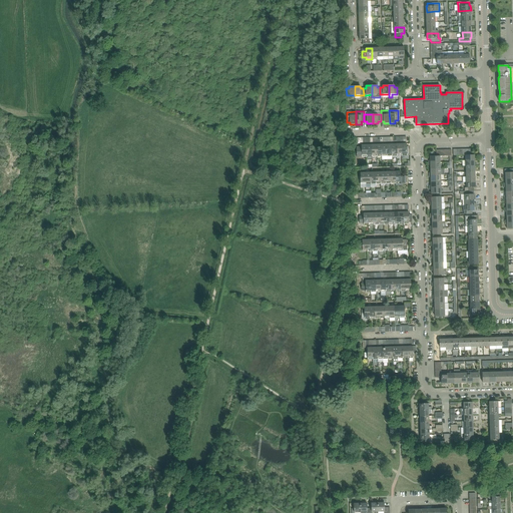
[(362,146),(357,146),(357,156),(364,156),(364,154),(367,154),(367,144),(362,144),(362,146)]
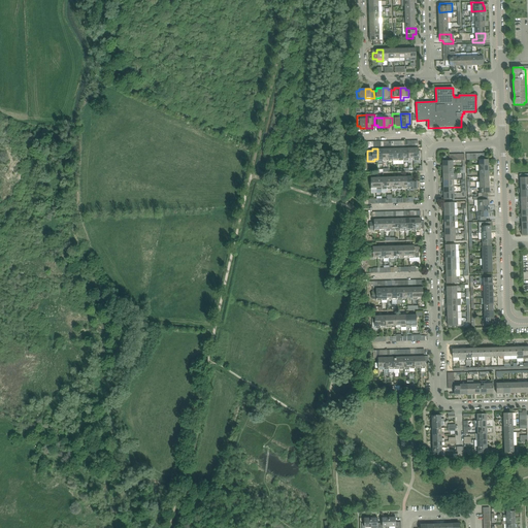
[(413,176),(407,176),(407,187),(411,187),(411,189),(413,189),(413,190),(417,190),(417,189),(417,182),(413,182),(413,176)]
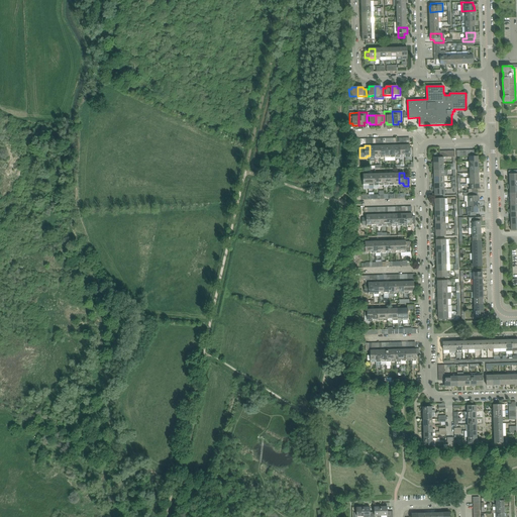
[(480,189),(480,184),(471,184),(471,189),(469,189),(469,193),(478,192),(478,189),(480,189)]
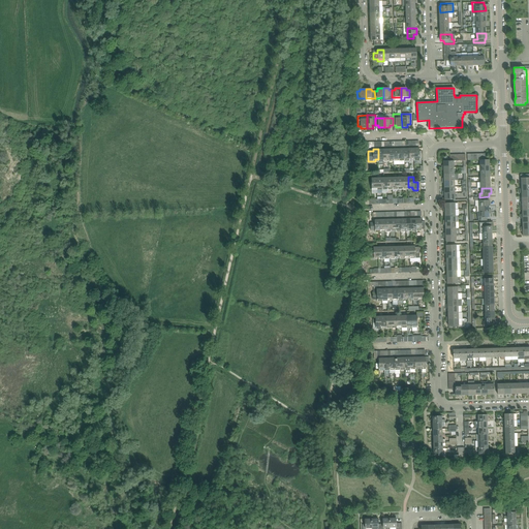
[(489,200),(489,196),(479,197),(474,197),(474,200),(475,200),(479,200),(479,206),(489,206),(491,206),(491,201),(489,201),(489,200)]
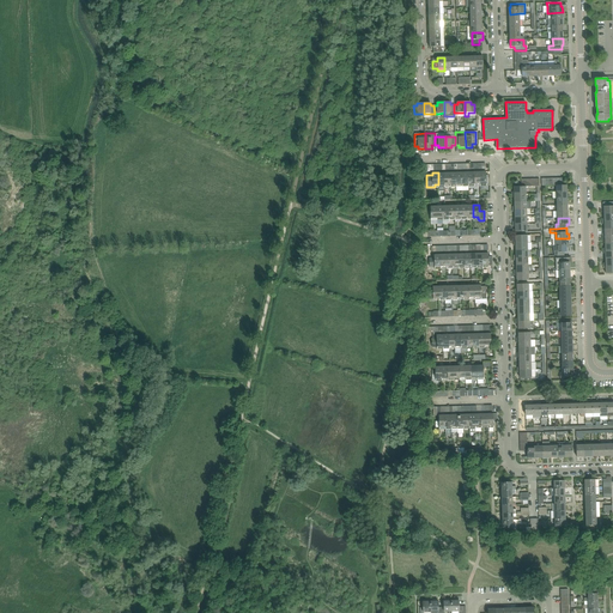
[(570,244),(553,246),(553,252),(558,252),(558,256),(564,255),(564,252),(566,252),(566,248),(570,248),(570,244)]
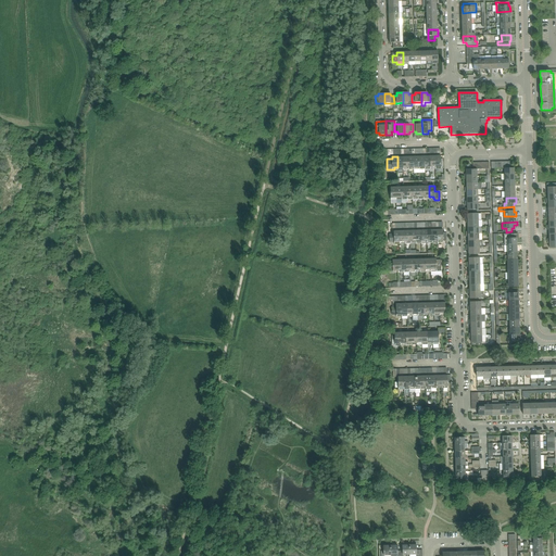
[(443,229),(438,230),(438,242),(439,242),(439,240),(443,240),(443,241),(446,241),(446,232),(443,232),(443,229)]
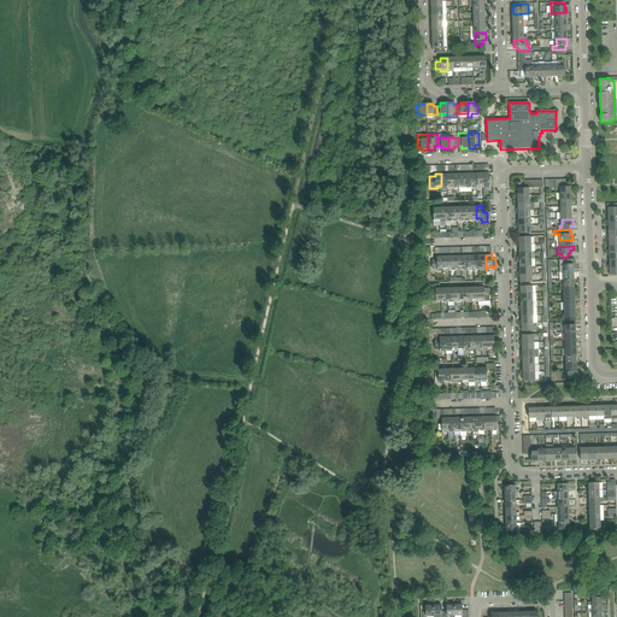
[(438,260),(433,260),(433,269),(438,269),(438,270),(440,270),(440,268),(444,268),(444,256),(438,257),(438,260)]
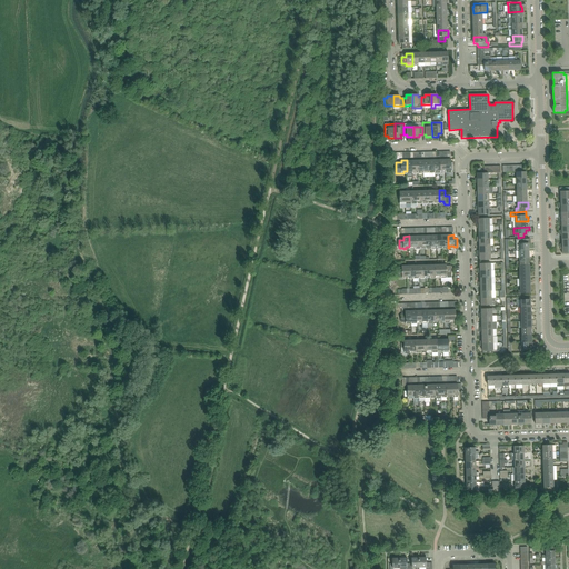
[(526,239),(519,239),(520,251),(529,250),(529,243),(526,243),(526,239)]
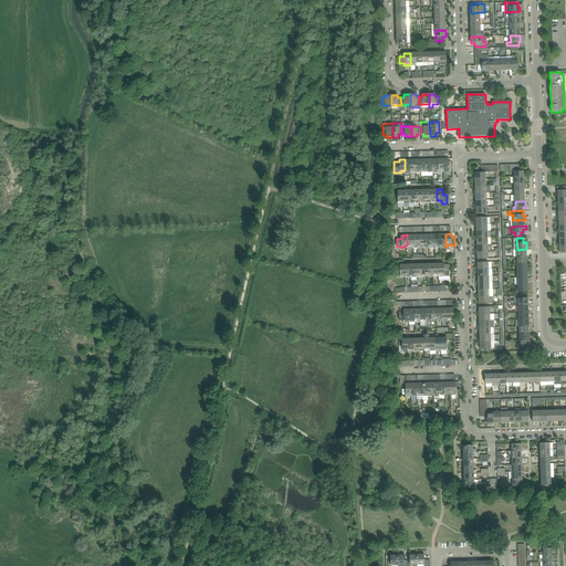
[(444,263),(439,263),(439,276),(444,276),(449,275),(449,264),(444,264),(444,263)]
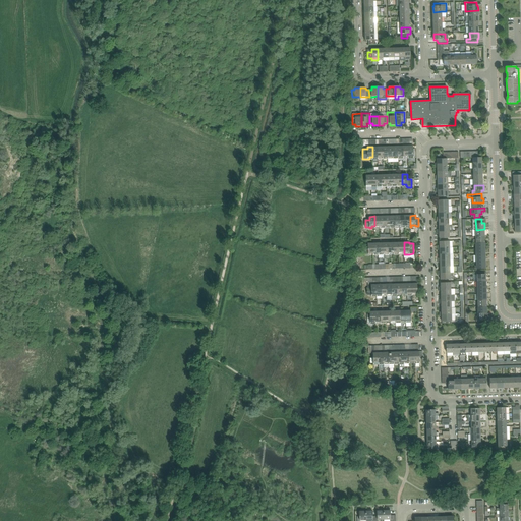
[(364,243),(364,246),(365,248),(364,248),(364,251),(365,251),(364,253),(364,254),(368,254),(368,253),(372,253),(372,254),(373,254),(373,243),(368,243),(364,243)]
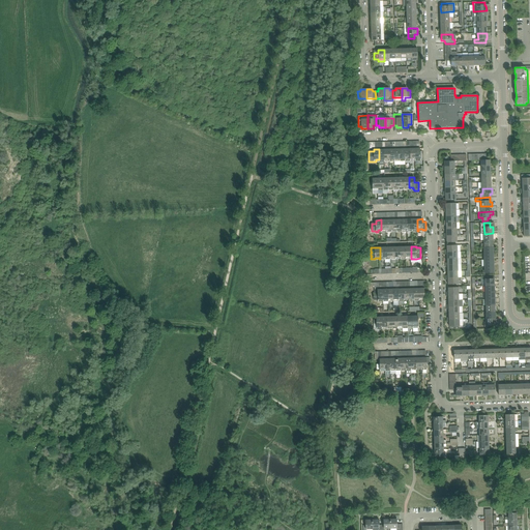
[(375,292),(374,292),(374,299),(378,299),(378,301),(380,301),(380,299),(383,299),(383,289),(379,289),(378,289),(375,289),(375,292)]
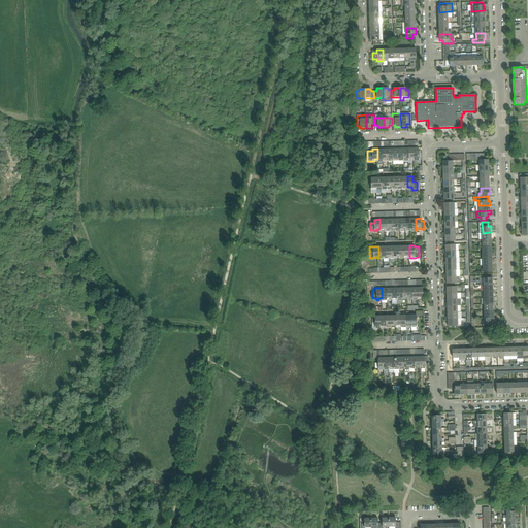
[(381,327),(381,316),(375,316),(375,323),(372,323),(372,327),(375,327),(375,328),(381,327)]
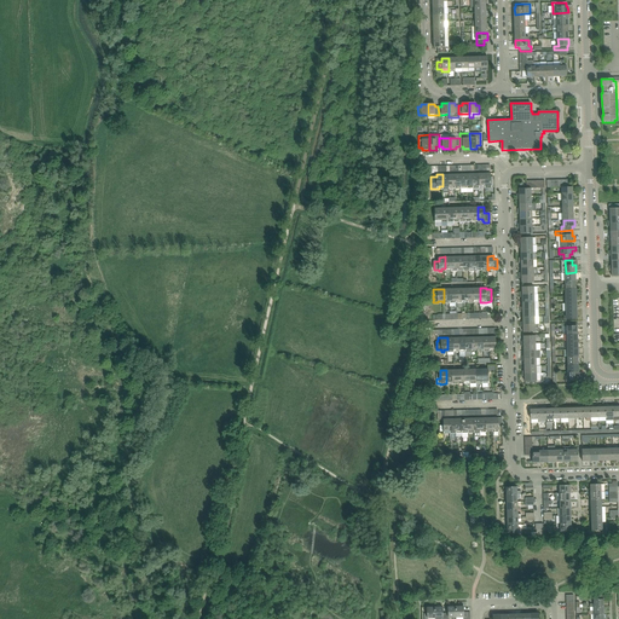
[(602,526),(602,522),(591,522),(591,530),(602,530),(602,534),(607,534),(607,526),(602,526)]
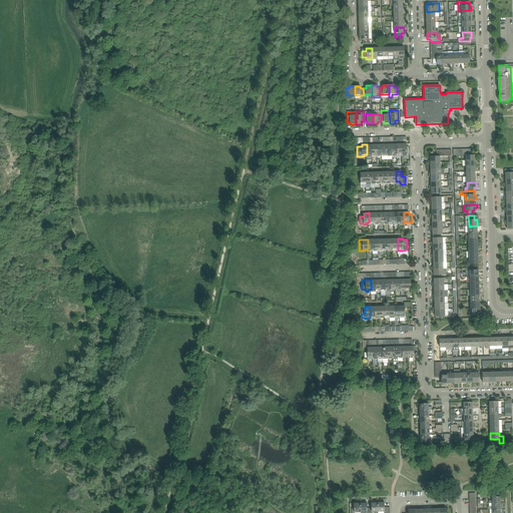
[(474,440),(473,434),(465,434),(465,440),(463,440),(463,444),(469,444),(469,440),(474,440)]
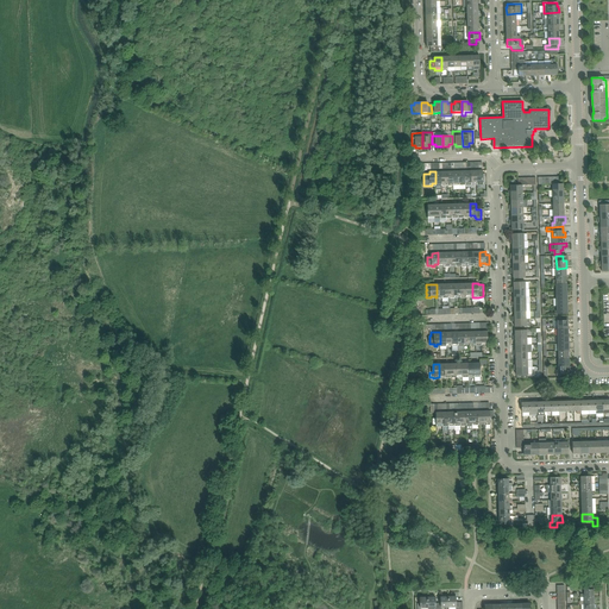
[(594,597),(594,589),(594,584),(586,584),(588,589),(584,589),(584,594),(581,594),(581,597),(585,597),(594,597)]
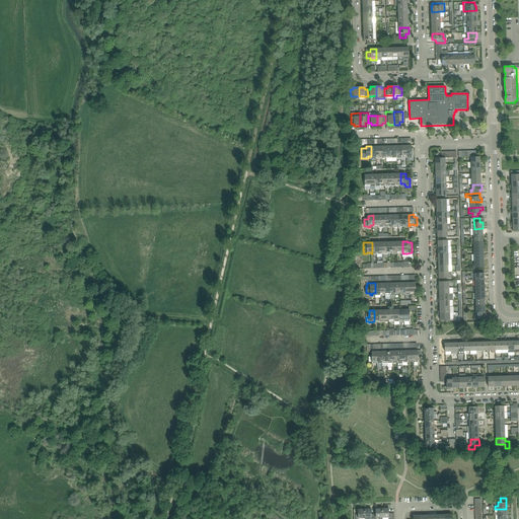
[(382,517),(382,508),(380,508),(380,507),(376,507),(376,514),(374,514),(373,518),(376,518),(377,518),(382,517)]
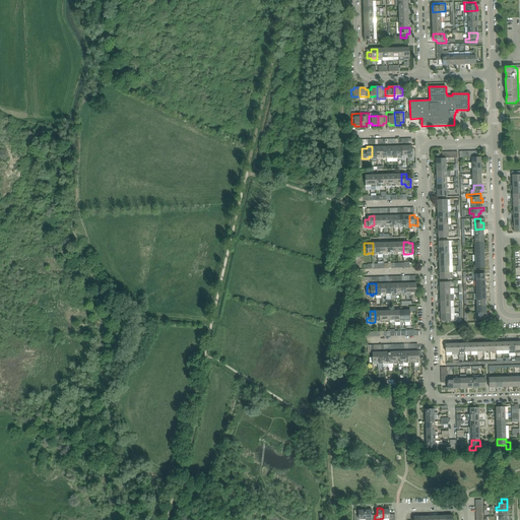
[(395,514),(392,514),(390,514),(389,508),(385,508),(385,509),(383,509),(383,518),(389,518),(389,519),(395,519),(395,514)]
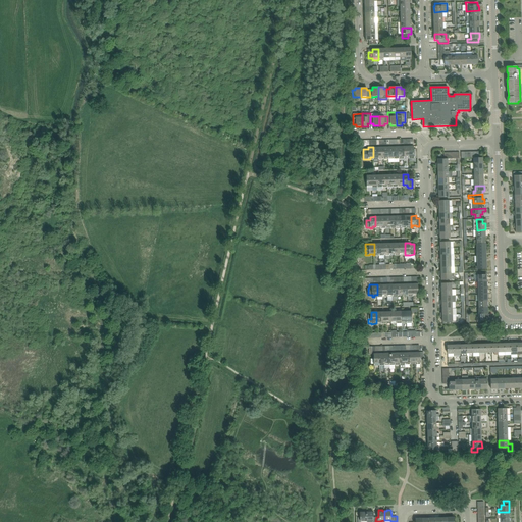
[(367,521),(367,512),(360,512),(360,517),(358,517),(358,521),(361,521),(367,521)]
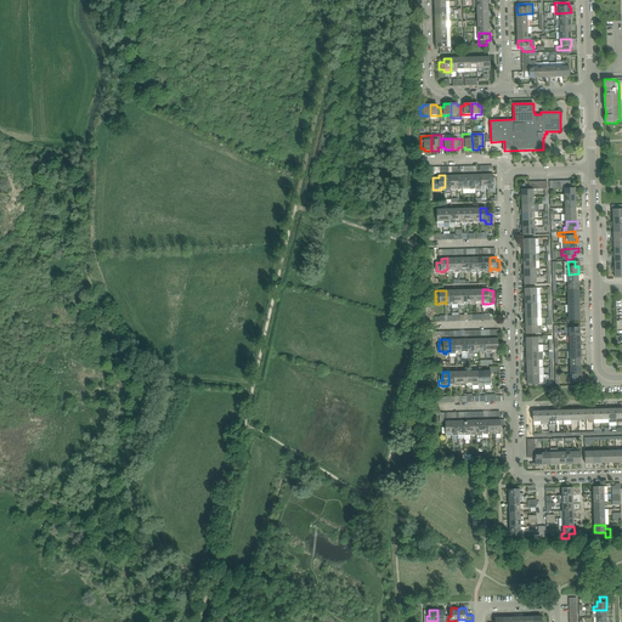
[(447,621),(448,616),(445,616),(445,610),(437,610),(437,621),(447,621)]
